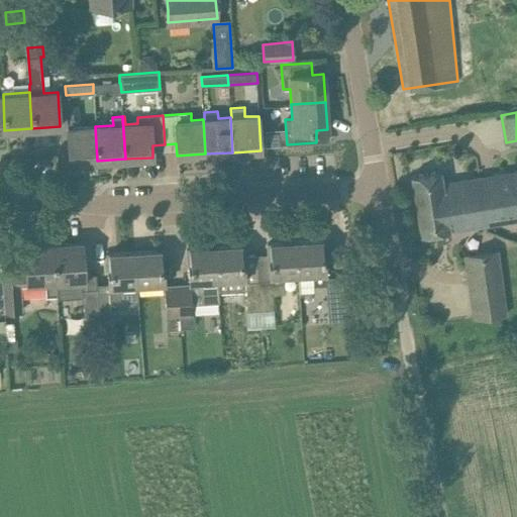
[(68,134),(70,163),(97,161),(95,126),(67,128),(68,134)]
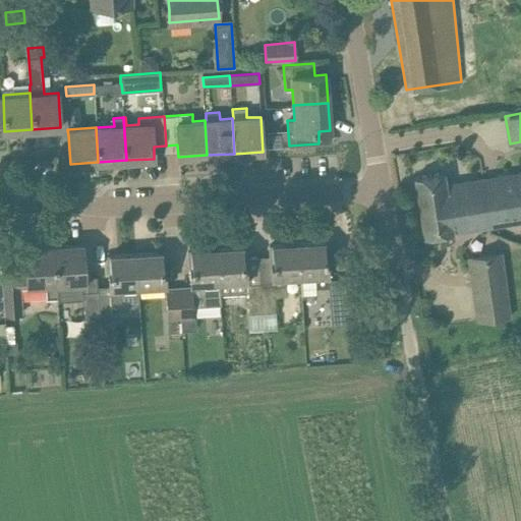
[(423,236),(444,233),(489,226),(482,178),(445,184),(444,172),(435,174),(414,177),(423,236)]
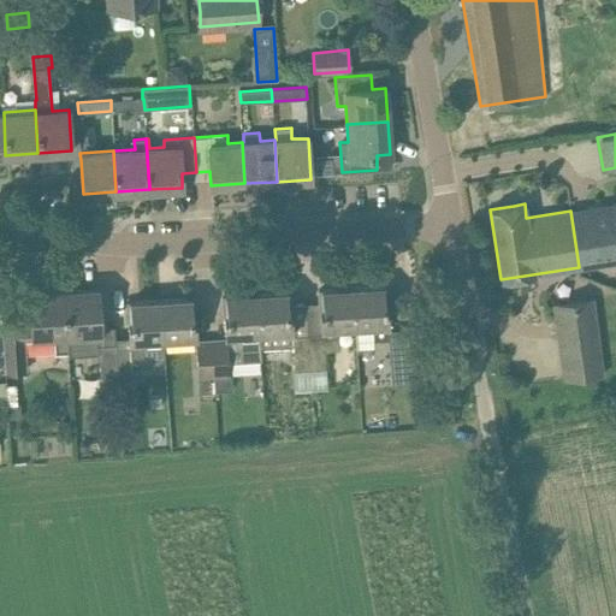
[(615,203),(570,211),(579,267),(615,261),(615,203)]
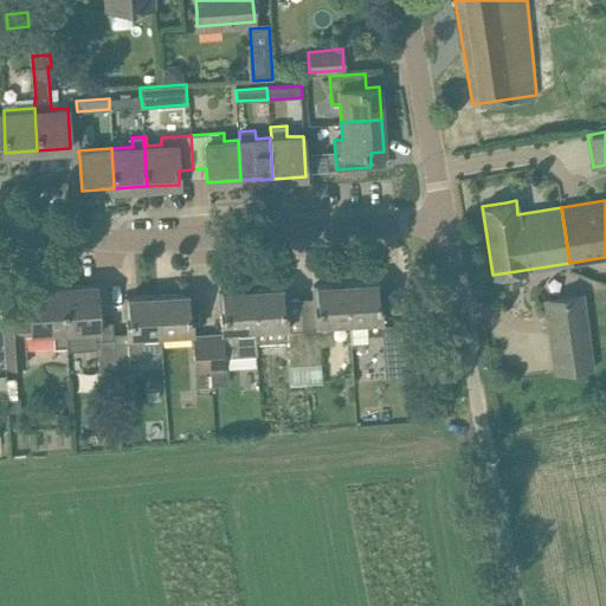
[(379,281),(347,283),(349,321),(348,321),(350,342),(367,341),(367,334),(381,334),(384,358),(399,356),(397,323),(382,323),(382,318),(380,297),(378,297),(376,283),(380,283),(379,281)]
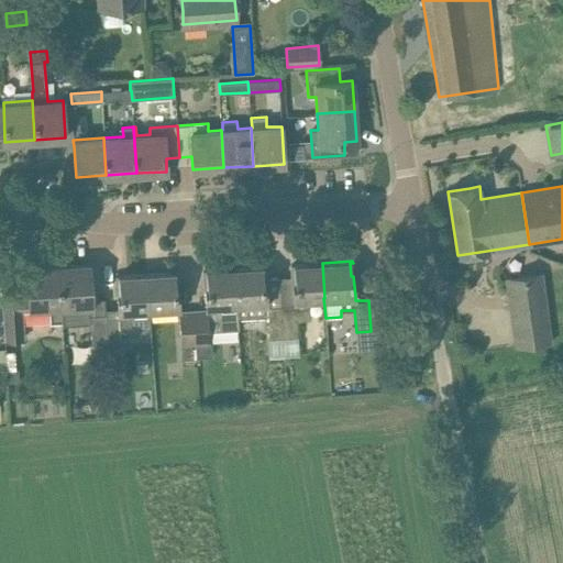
[(207,310),(194,311),(196,343),(210,342),(209,330),(238,329),(238,318),(236,305),(238,305),(235,267),(234,267),(234,265),(234,263),(217,264),(217,266),(218,268),(205,269),(205,272),(207,272),(208,285),(205,285),(206,305),(206,307),(207,310)]
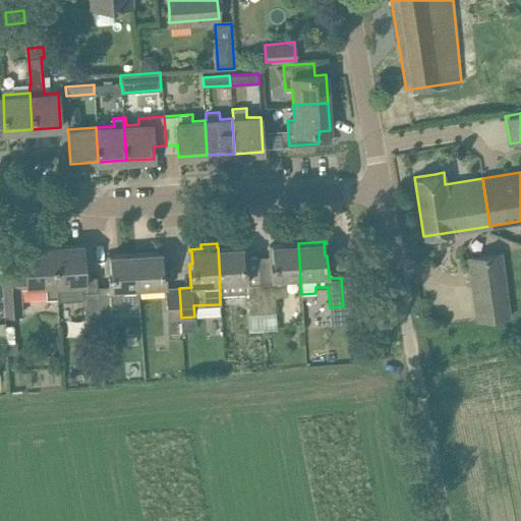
[(298,243),(269,245),(269,247),(272,247),(273,259),(270,259),(271,278),(274,278),(274,284),(275,294),(285,293),(284,277),(300,276),(298,243)]
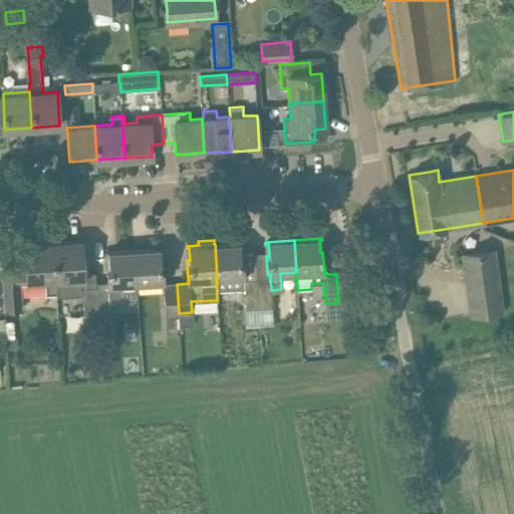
[(80,241),(52,243),(55,290),(66,289),(65,280),(83,278),(80,241)]
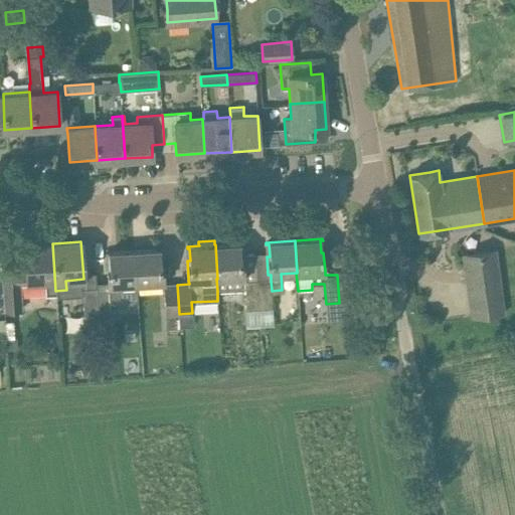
[(26,259),(1,261),(2,284),(21,283),(27,283),(45,282),(45,292),(55,291),(52,243),(25,245),(26,259)]
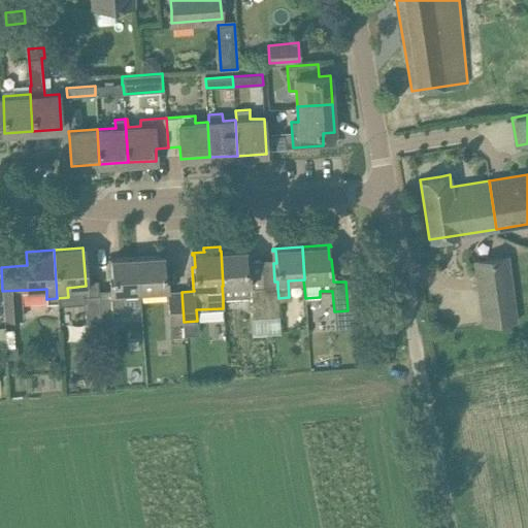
[(223,298),(251,296),(251,285),(251,284),(250,264),(248,264),(246,252),(249,252),(249,250),(221,251),(223,286),(222,286),(223,298)]
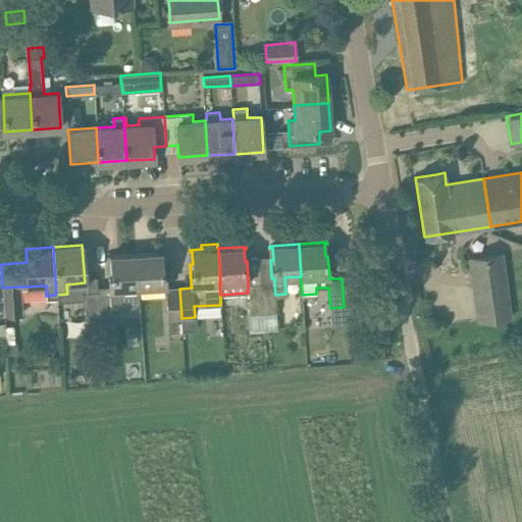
[(137,254),(139,286),(166,285),(165,266),(163,266),(162,254),(164,254),(164,252),(137,254)]
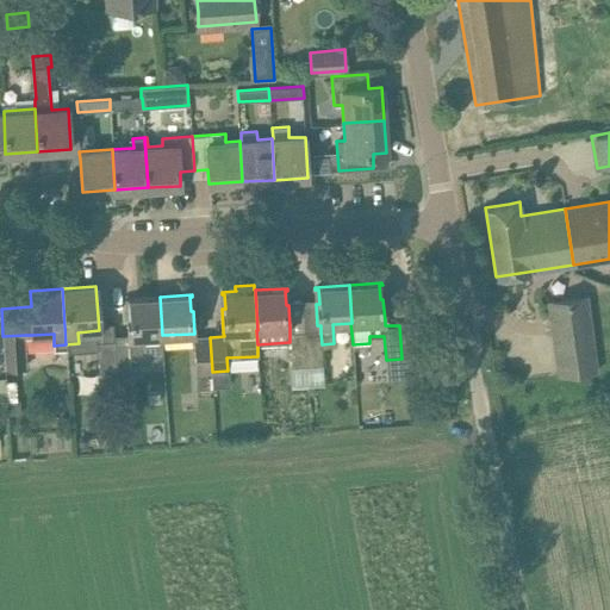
[(548,300),(559,375),(596,372),(586,294),(548,300)]
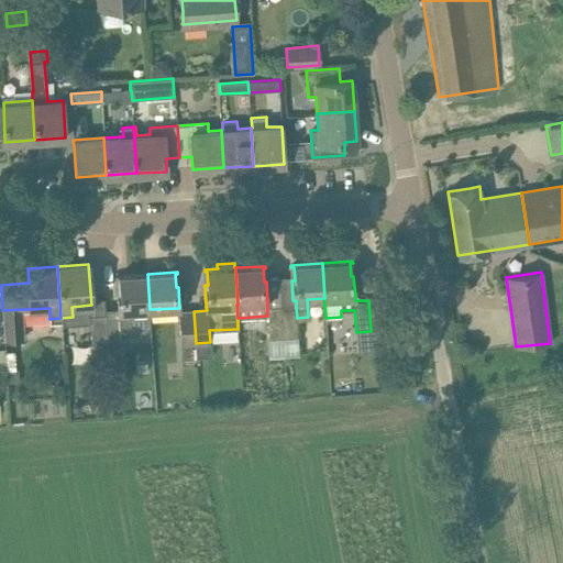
[(106,309),(106,315),(106,318),(120,317),(121,323),(150,322),(150,309),(147,274),(116,276),(116,278),(118,278),(119,291),(117,291),(118,308),(106,309)]
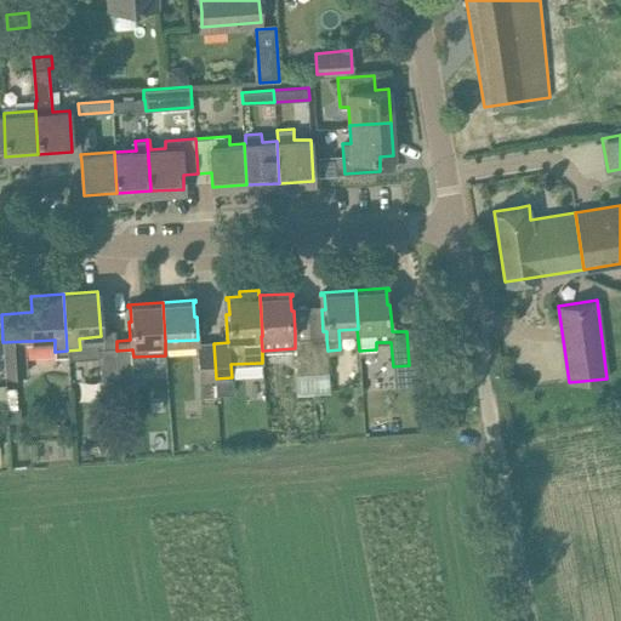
[(295,335),(295,348),(296,375),(313,374),(311,340),(309,332),(295,334),(295,335)]
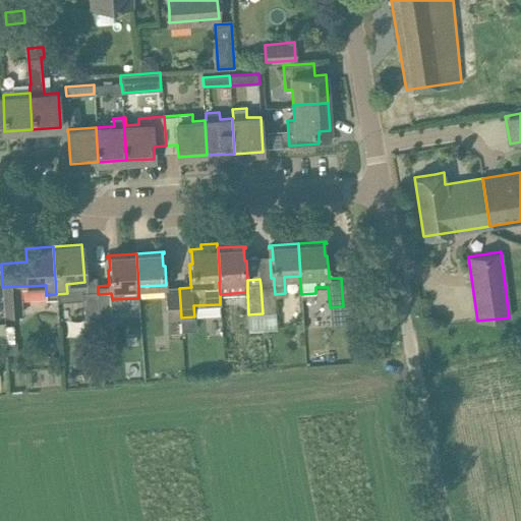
[(274,284),(261,285),(263,313),(276,312),(275,294),(274,284)]
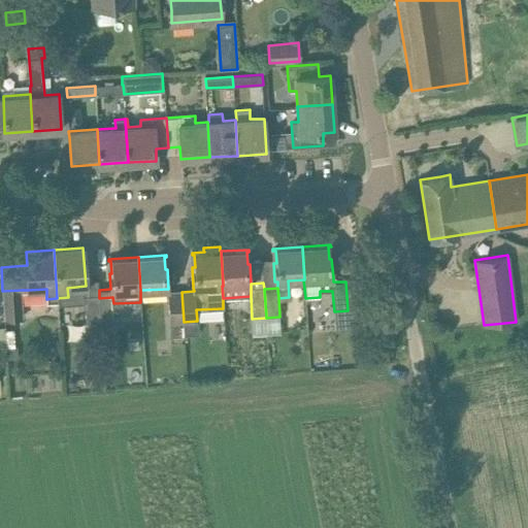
[(2,291),(4,319),(23,318),(22,290),(2,291)]
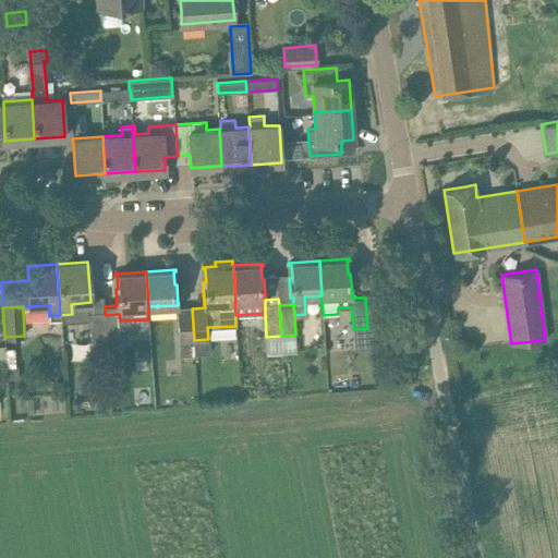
[(177,310),(179,341),(194,340),(192,308),(177,310)]
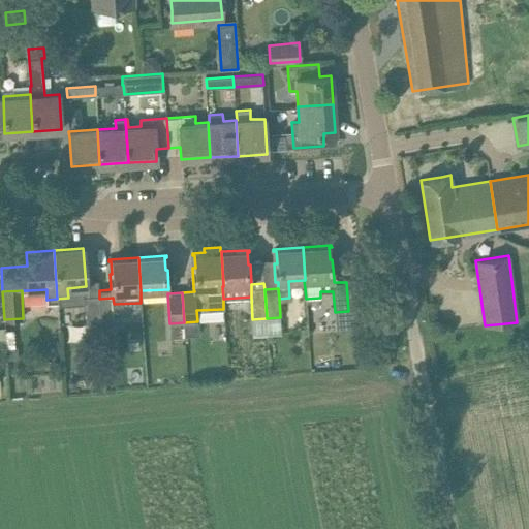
[(99,296),(85,297),(86,323),(101,322),(99,299),(99,296)]
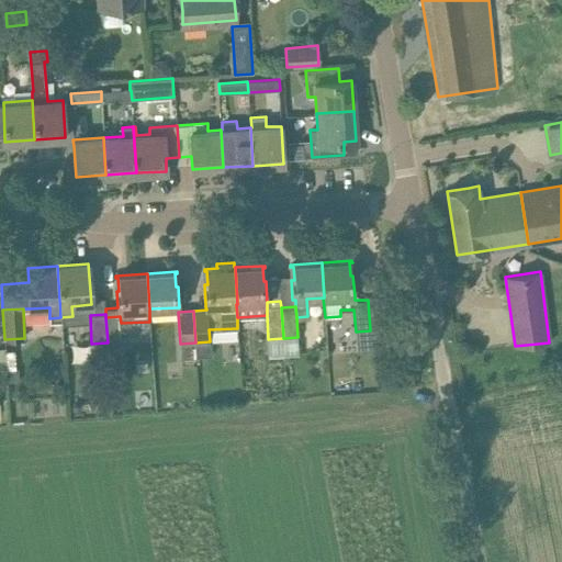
[(120,316),(105,317),(108,343),(108,349),(122,348),(121,323),(120,316)]
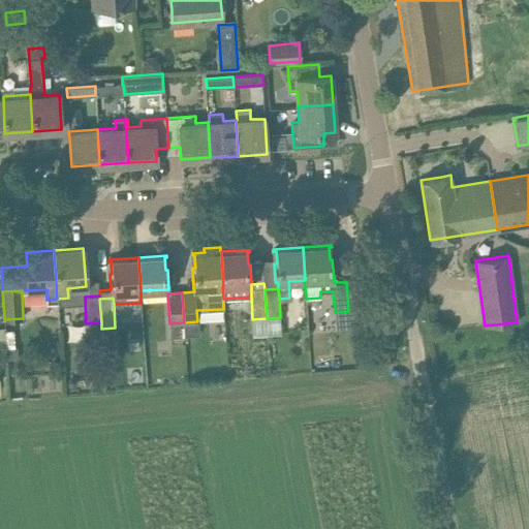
[(6,330),(8,359),(19,359),(18,347),(16,347),(14,330),(6,330)]
